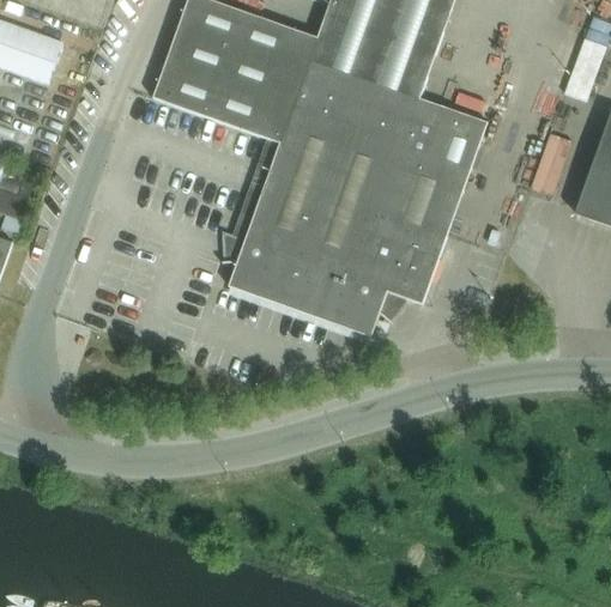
[(419,98),(453,0),(327,0),(316,35),(217,0),(185,0),(151,96),(278,140),(244,237),(228,232),(230,259),(221,259),(221,261),(236,260),(228,284),(370,334),(379,311),(391,323),(392,322),(386,317),(403,297),(423,304),(488,122),(419,98)]
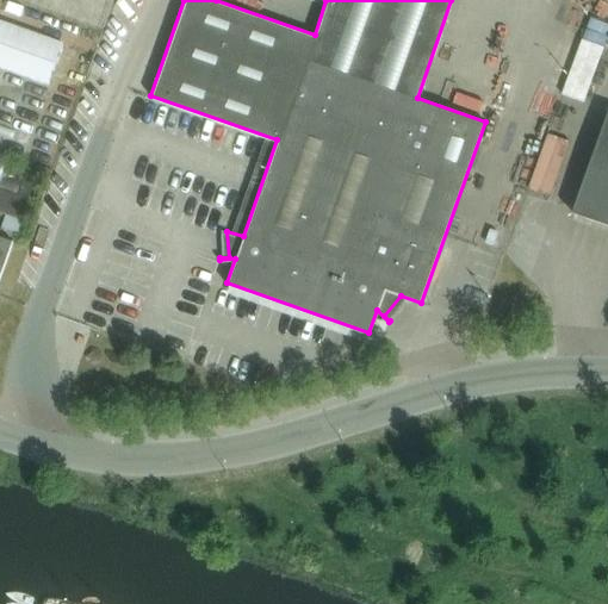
[(0,64),(47,81),(61,41),(0,18),(0,64)]
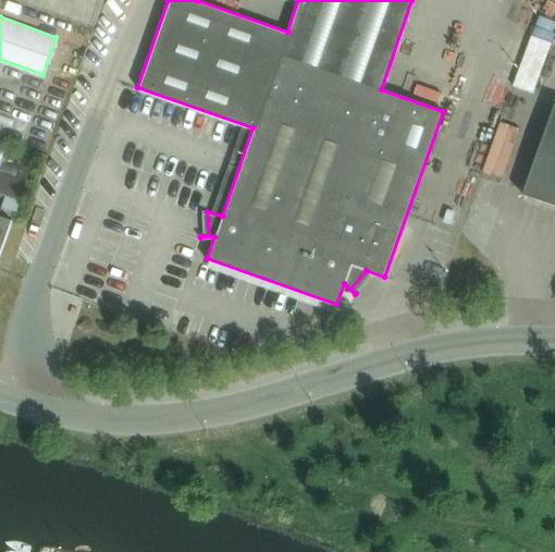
[(539,65),(542,53),(529,48),(518,81),(534,86),(541,66),(539,65)]
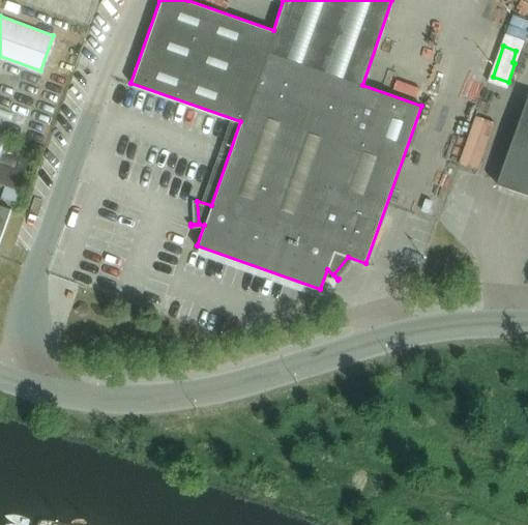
[(527,97),(497,184),(527,195),(527,97)]
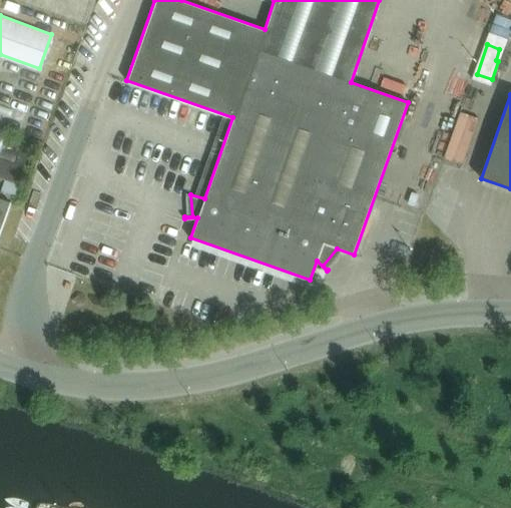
[(30,142),(5,133),(0,148),(0,176),(3,178),(0,186),(0,193),(19,199),(24,184),(17,182),(30,142)]
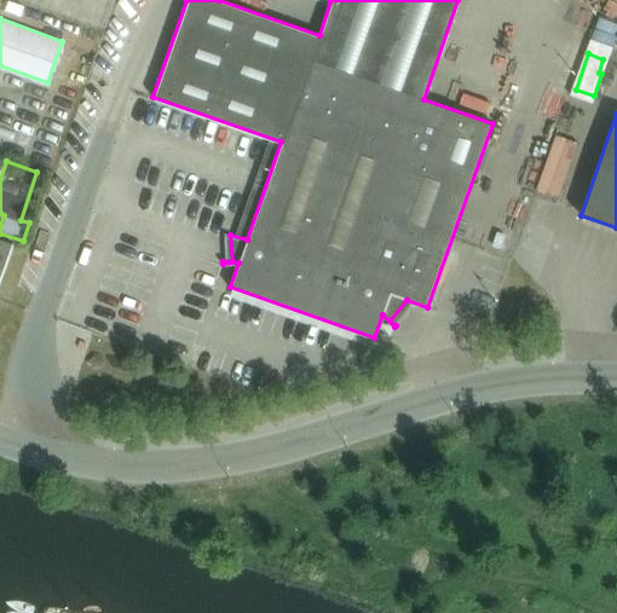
[(0,275),(12,243),(0,238),(0,275)]
